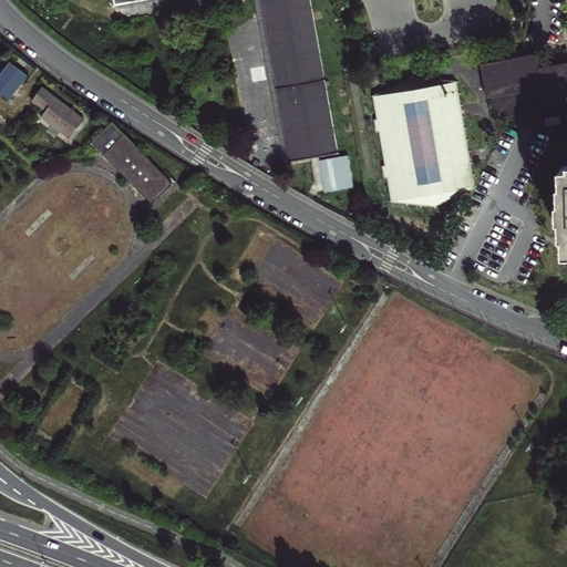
[(256,0),(259,17),(285,163),(312,158),(319,157),(338,154),(310,0),(256,0)]
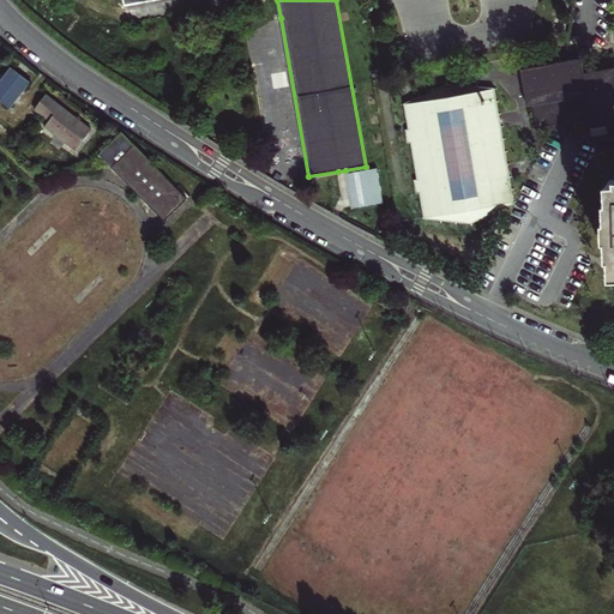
[(531,104),(536,128),(537,127),(537,126),(585,118),(585,119),(588,119),(589,130),(591,130),(590,128),(613,125),(613,126),(613,125),(613,67),(584,73),(582,58),(581,58),(581,59),(570,61),(570,60),(569,60),(569,61),(558,62),(558,61),(557,62),(557,64),(546,65),(546,64),(543,64),(545,65),(534,67),(534,66),(533,66),(533,67),(522,68),(522,67),(519,68),(527,107),(528,107),(528,106),(531,104)]
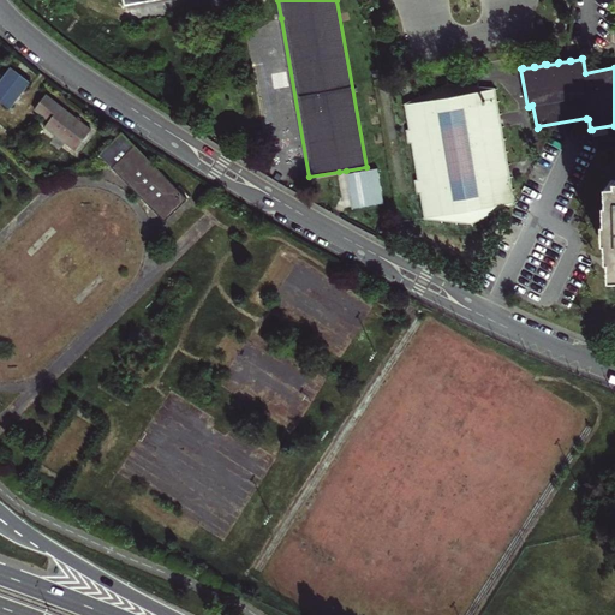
[(0,82),(0,100),(10,107),(30,82),(12,67),(0,82)]
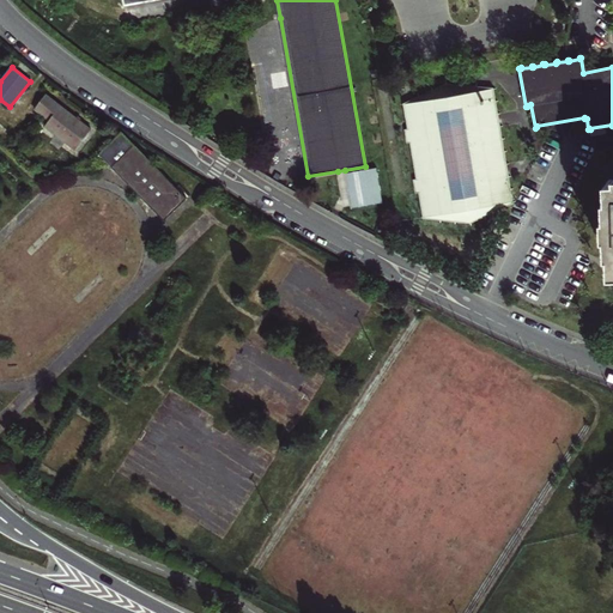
[(472,226),(472,220),(484,216),(486,220),(487,219),(485,214),(497,208),(499,213),(501,213),(498,208),(511,202),(515,202),(515,200),(511,201),(509,190),(514,189),(514,188),(509,189),(507,178),(511,177),(511,176),(507,176),(505,164),(510,164),(509,163),(504,163),(503,152),(507,152),(507,150),(503,151),(501,140),(505,139),(504,138),(501,138),(498,127),(503,127),(503,126),(498,126),(496,114),(501,113),(496,113),(495,102),(499,102),(499,101),(493,101),(492,90),(496,89),(496,87),(491,89),(478,87),(478,83),(477,83),(477,87),(463,85),(463,80),(462,80),(461,85),(448,84),(447,79),(445,79),(445,85),(434,90),(431,86),(430,86),(432,91),(419,97),(418,92),(417,93),(418,97),(406,103),(401,104),(401,105),(406,104),(408,115),(402,116),(404,117),(408,117),(411,128),(405,129),(407,144),(412,143),(414,153),(410,155),(410,156),(414,155),(417,167),(412,167),(412,169),(417,168),(419,178),(413,180),(416,193),(422,193),(423,204),(418,205),(419,206),(424,205),(425,216),(420,217),(420,218),(426,217),(439,218),(439,224),(442,224),(442,218),(454,219),(454,225),(456,225),(456,219),(469,222),(471,226),(472,226)]
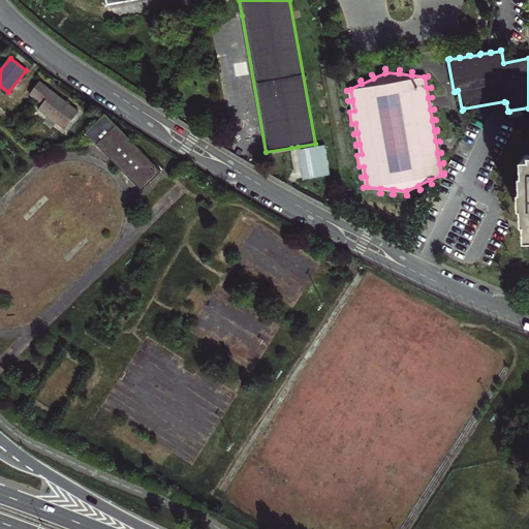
[(38,110),(65,129),(78,112),(39,82),(29,95),(42,104),(38,110)]
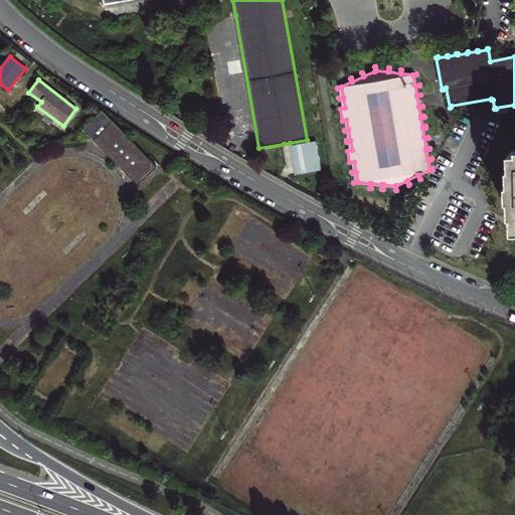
[(23,92),(13,103),(21,110),(31,99),(23,92)]
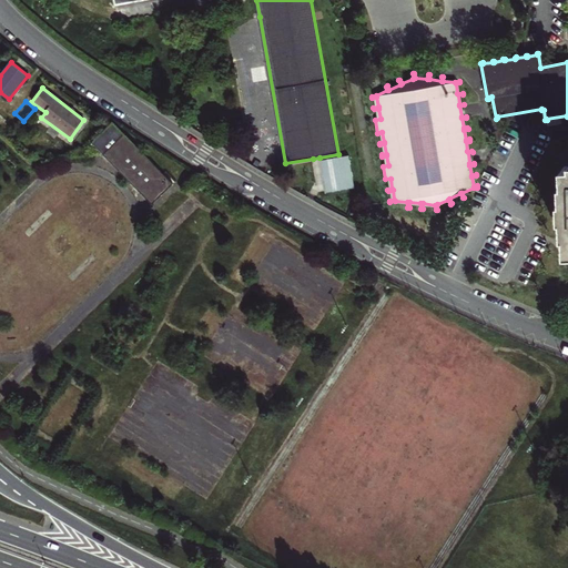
[(113,122),(92,142),(152,204),(173,184),(113,122)]
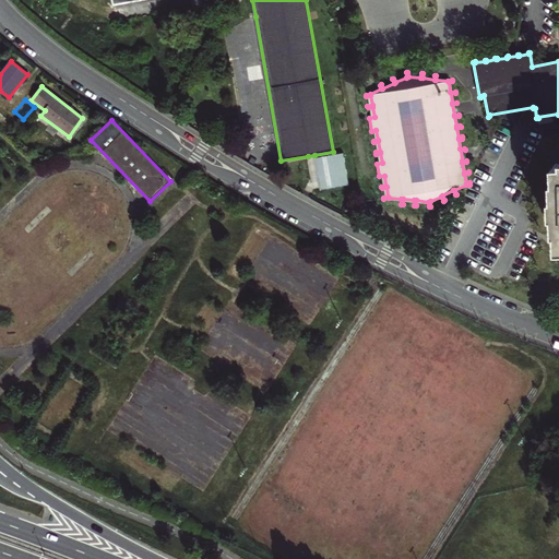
[(344,153),(314,158),(320,188),(321,190),(349,185),(344,153)]
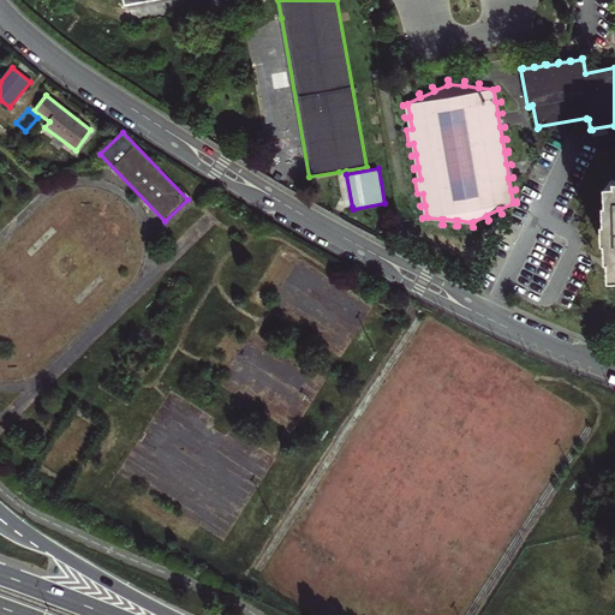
[(346,174),(346,171),(339,172),(345,208),(352,207),(346,174)]
